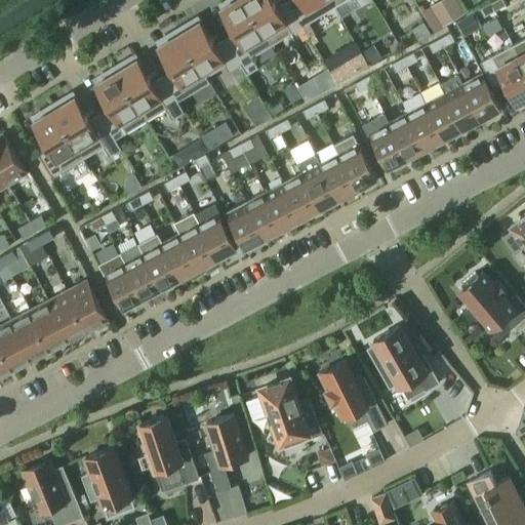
[(272,44),(244,0),(230,0),(231,2),(221,7),(236,32),(226,38),(240,64),(246,74),(257,67),(251,56),(272,44)]
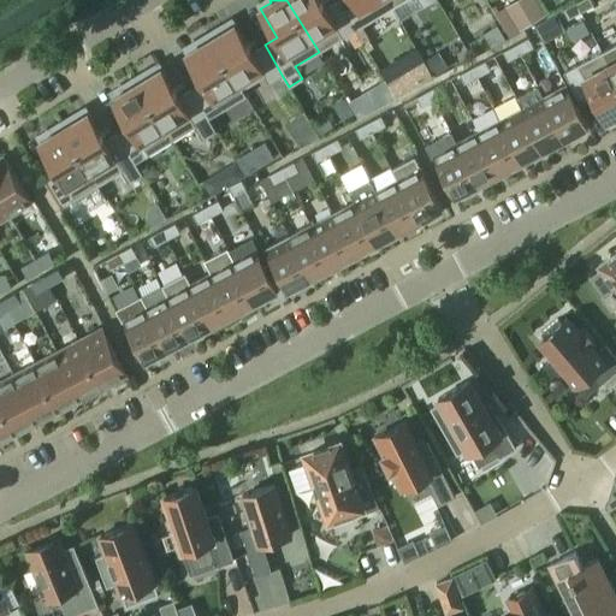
[(355,29),(338,1),(326,9),(320,0),(286,0),(319,52),(355,29)]
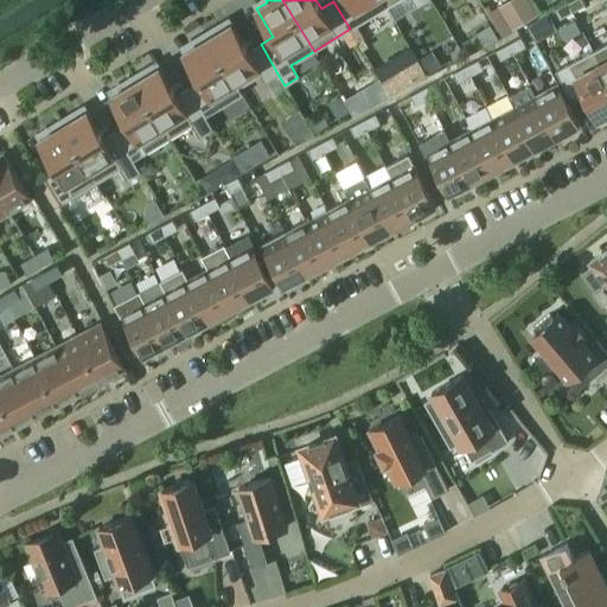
[(385,7),(381,0),(333,0),(333,1),(350,29),(385,7)]
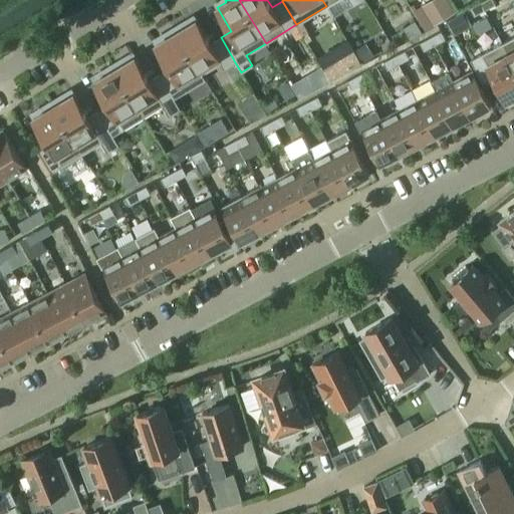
[(447,0),(430,0),(422,6),(434,25),(455,12),(447,0)]
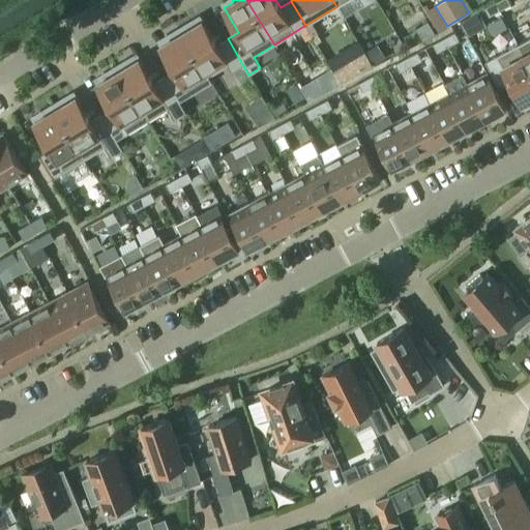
[(508,0),(499,0),(495,2),(500,10),(510,4),(508,0)]
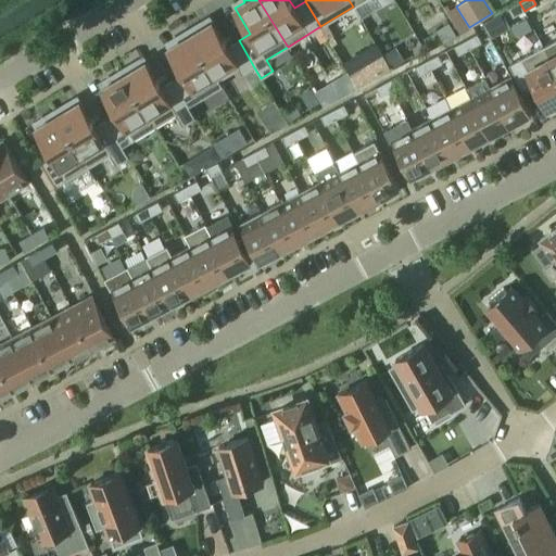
[(519,2),(508,9),(513,17),(525,11),(519,2)]
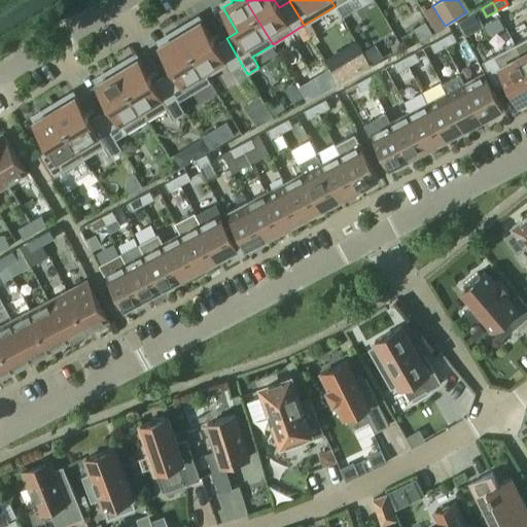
[(241,64),(226,38),(216,45),(201,21),(191,26),(188,22),(177,28),(204,71),(209,68),(211,72),(225,64),(230,70),(241,64)]
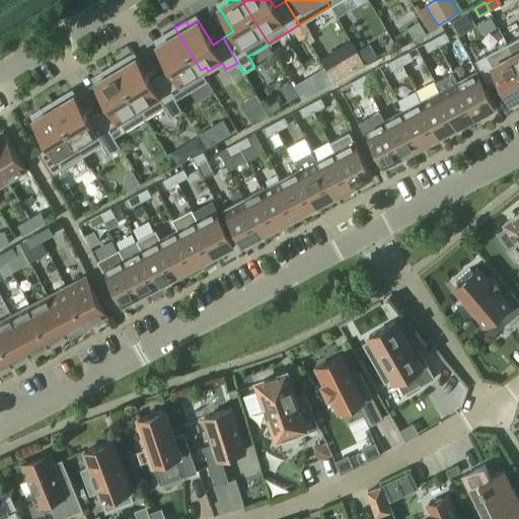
[(201,70),(174,27),(163,34),(166,39),(157,45),(171,69),(161,75),(175,99),(207,80),(201,70)]
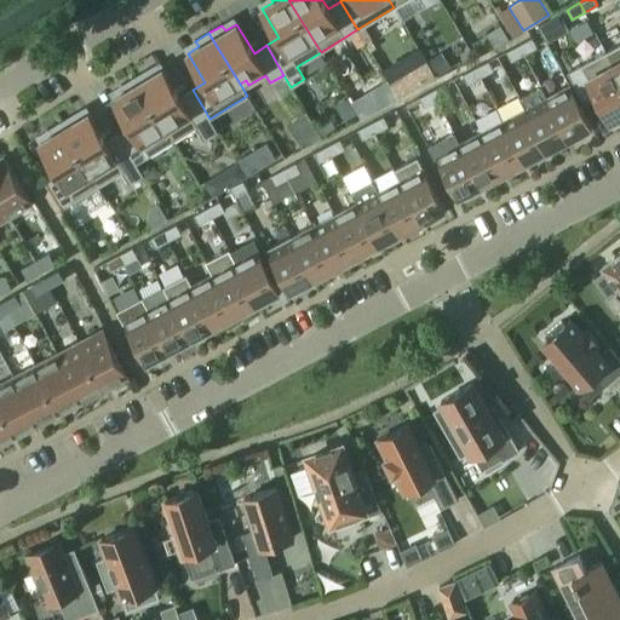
[(523,55),(537,47),(532,38),(518,45),(523,55)]
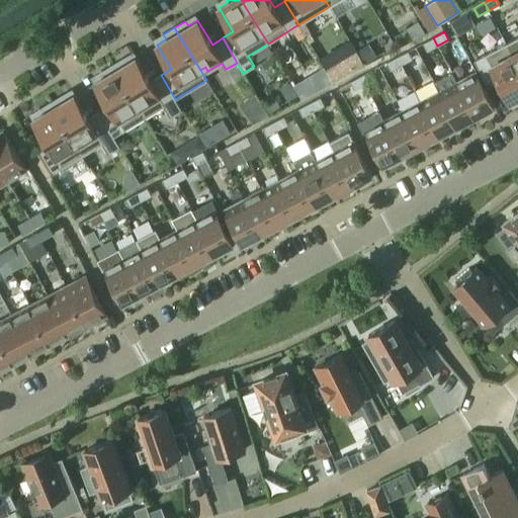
[(517,36),(506,44),(517,66),(517,36)]
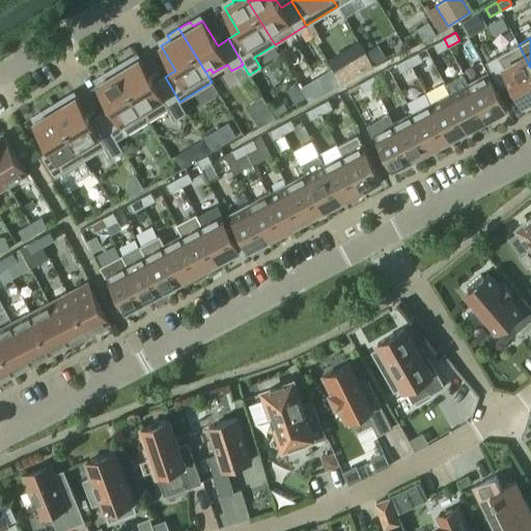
[(444,38),(434,44),(438,52),(448,47),(444,38)]
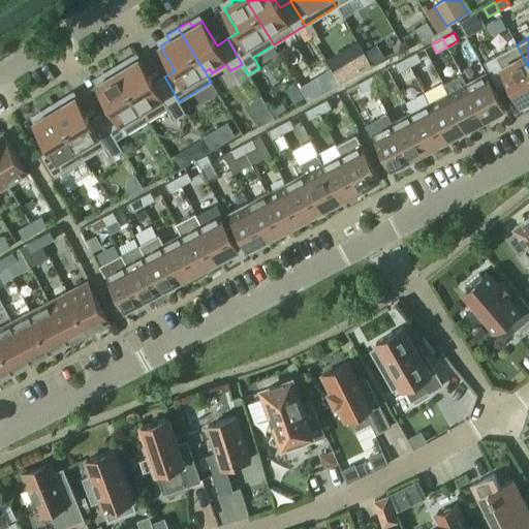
[(377,44),(365,52),(372,64),(373,65),(384,58),(377,44)]
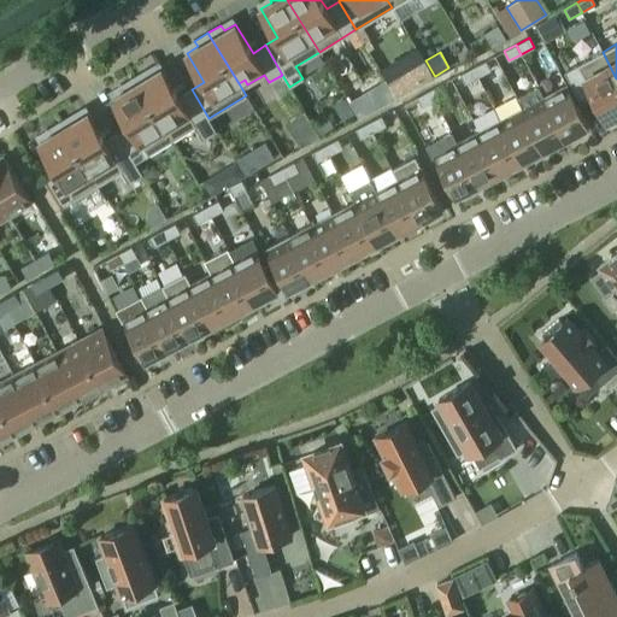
[(616,115),(616,78),(603,52),(564,71),(580,101),(593,94),(606,121),(616,115)]
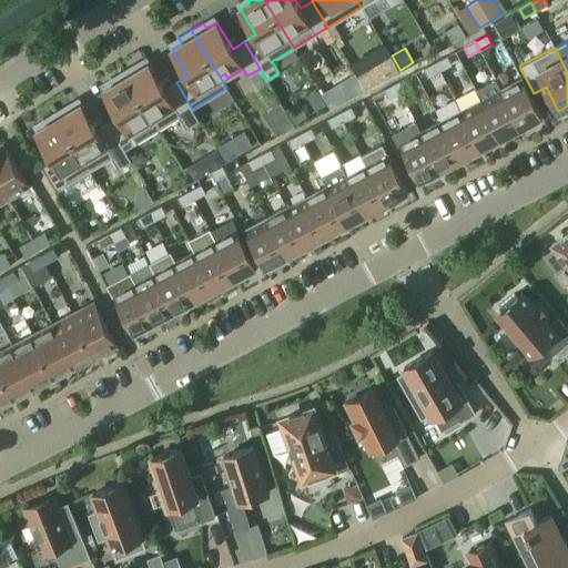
[(392,56),(357,75),(365,89),(399,69),(392,56)]
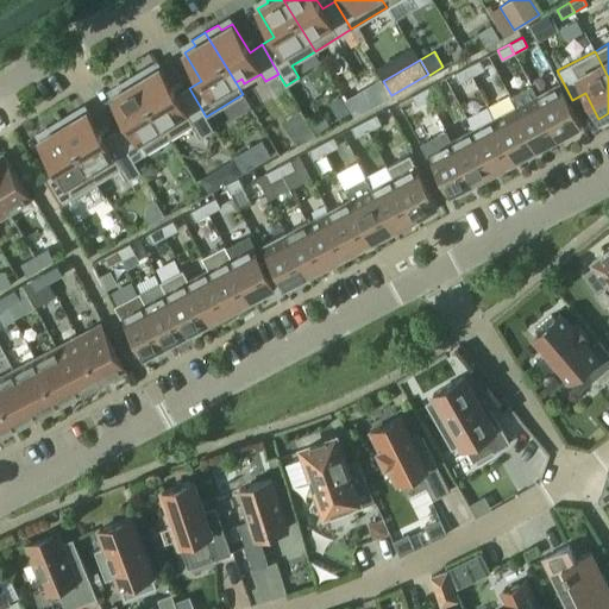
[(472,75),(484,69),(479,60),(466,67),(472,75)]
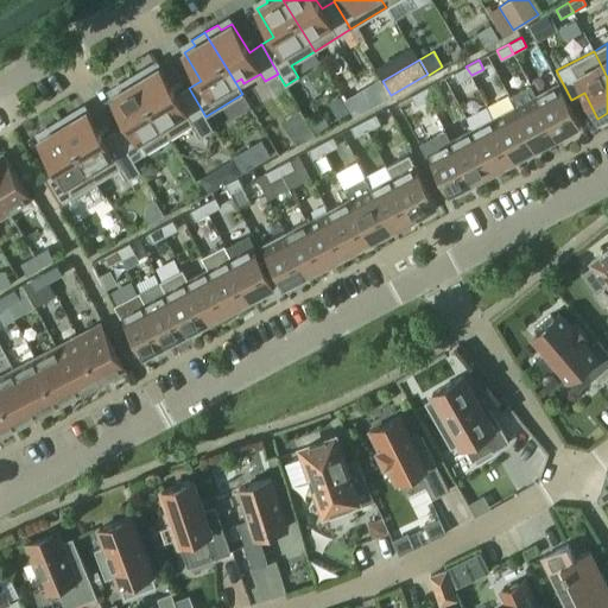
[(206,116),(189,88),(177,95),(159,67),(149,74),(145,69),(132,76),(170,139),(192,125),(200,137),(214,128),(206,116)]
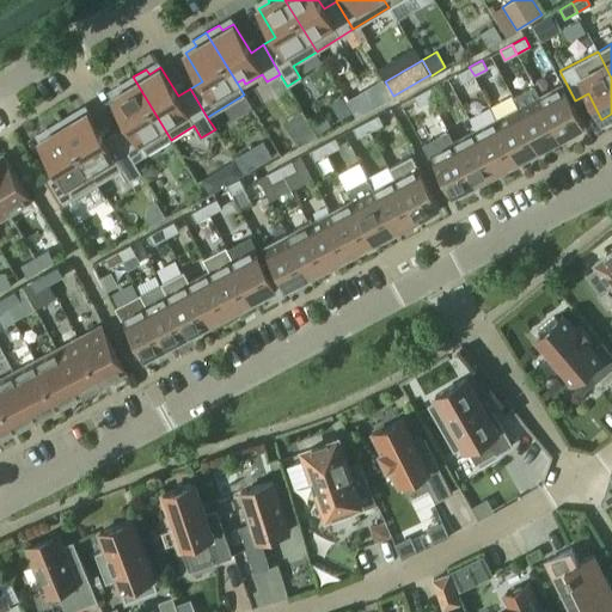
[(469,67),(457,73),(461,83),(475,75),(469,67)]
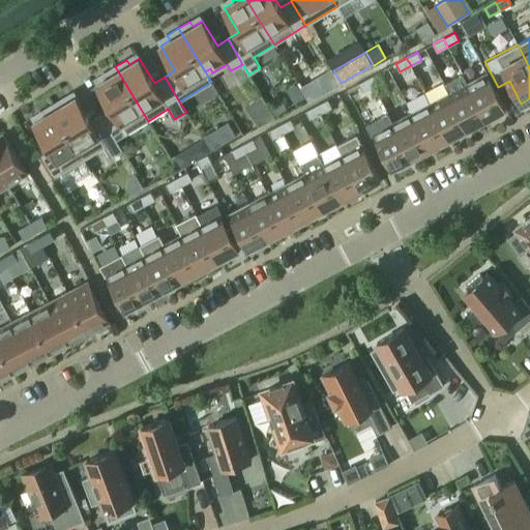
[(148,121),(115,66),(104,74),(107,78),(97,84),(112,109),(101,115),(116,140),(148,121)]
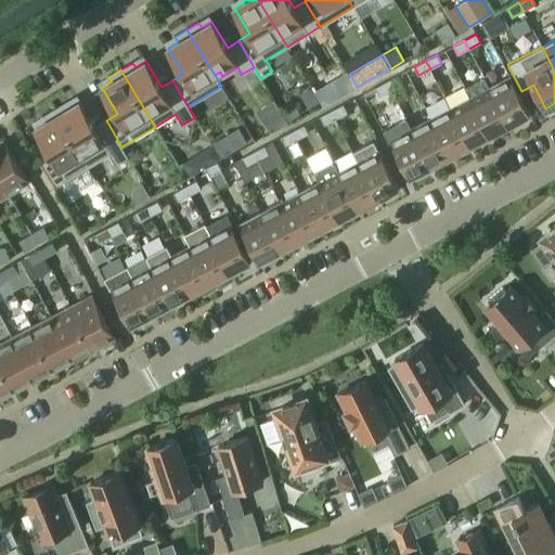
[(390,90),(402,84),(398,75),(386,81),(390,90)]
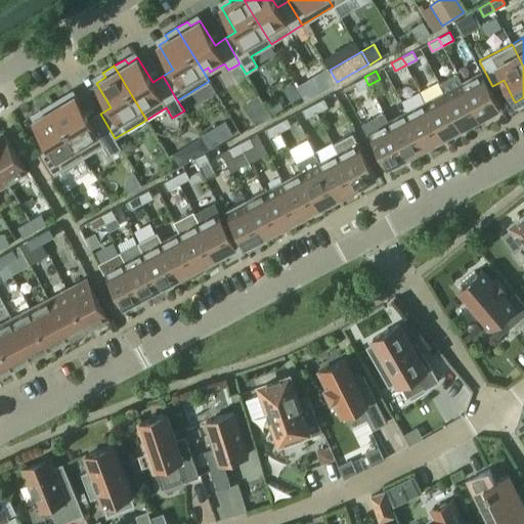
[(462,82),(482,120),(492,115),(490,112),(499,106),(481,72),(462,82)]
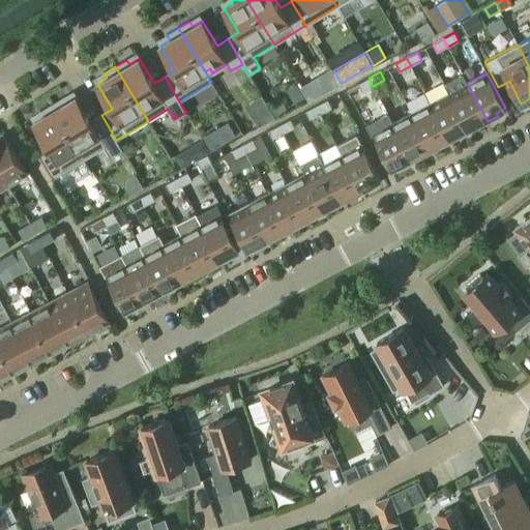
[(369,78),(357,83),(362,91),(373,86),(369,78)]
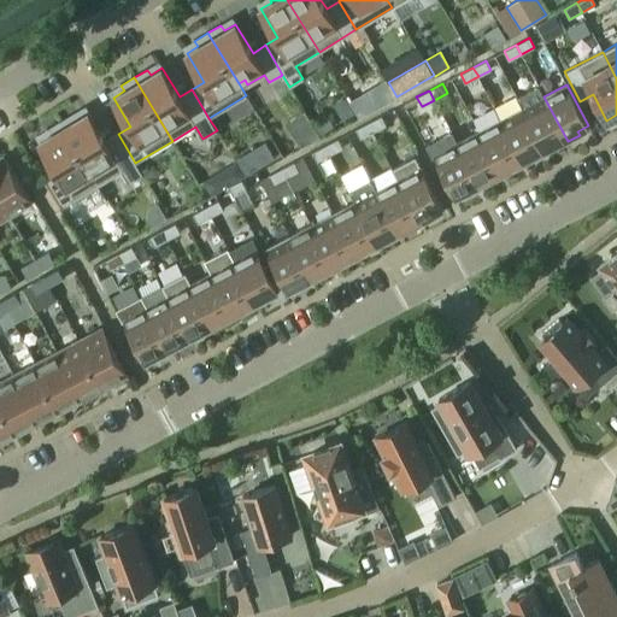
[(568,141),(544,97),(522,109),(544,148),(564,137),(566,142),(568,141)]
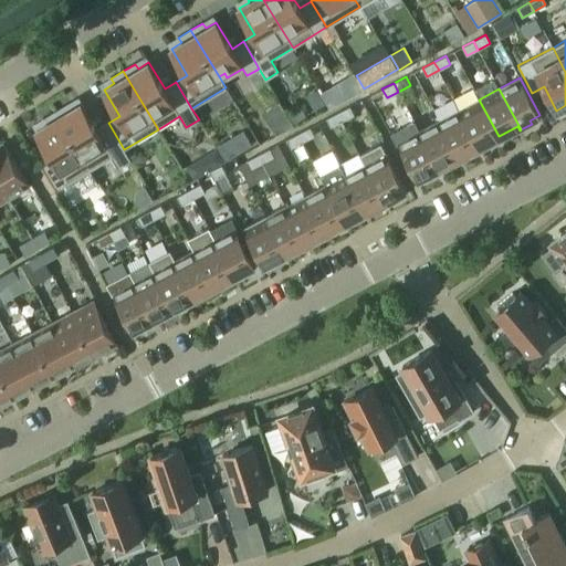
[(499,136),(479,100),(459,109),(479,147),(499,136)]
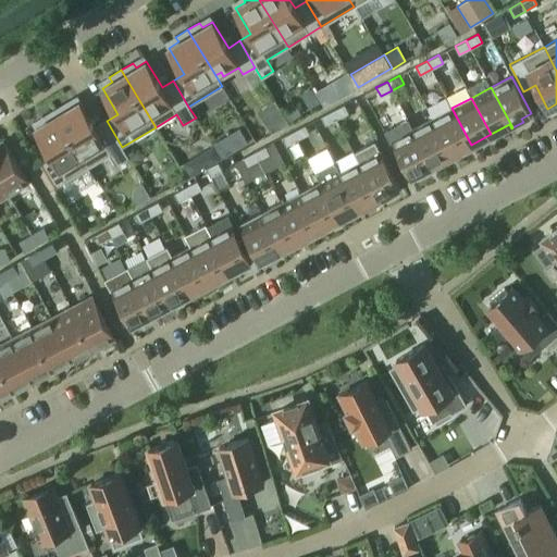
[(122,147),(107,121),(96,127),(79,101),(70,108),(66,102),(54,110),(89,166),(110,155),(116,165),(130,158),(122,147)]
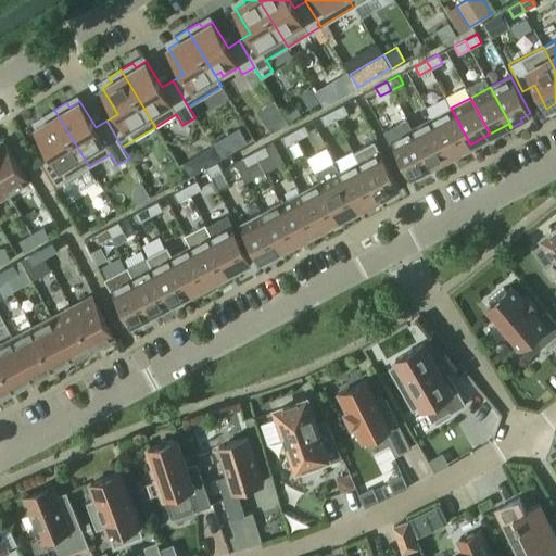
[(337,118),(349,113),(343,104),(332,110),(337,118)]
